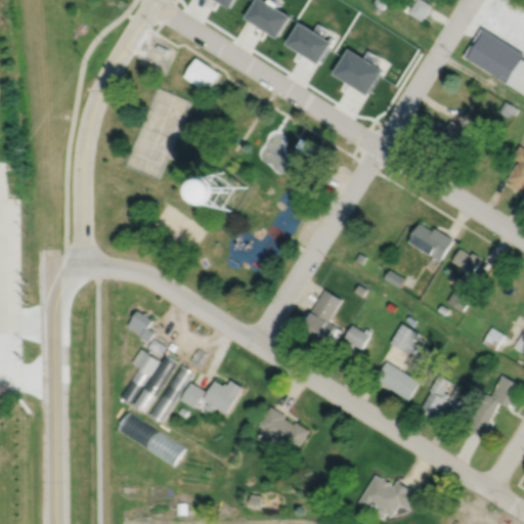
[(214,0),(229,9),(234,0),(214,0)]
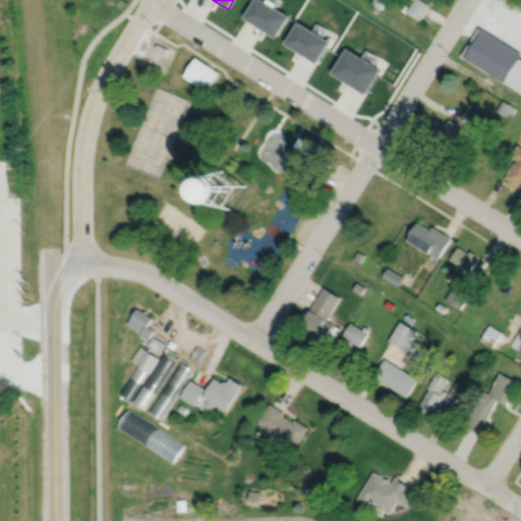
[(261,0),(254,0),(242,18),(275,39),(289,16),(274,7),(279,0),(275,0),(275,1),(273,0),(266,0),(265,2),(261,0)]
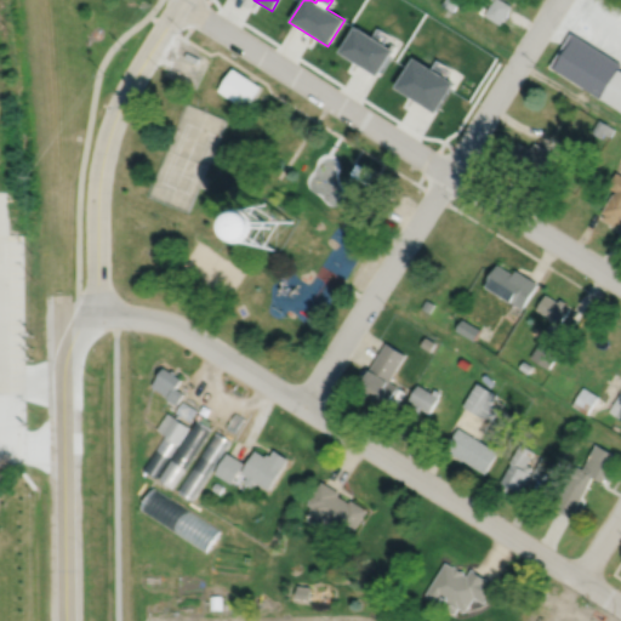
[(443,0),(440,5),(453,12),(460,0),(443,0)]
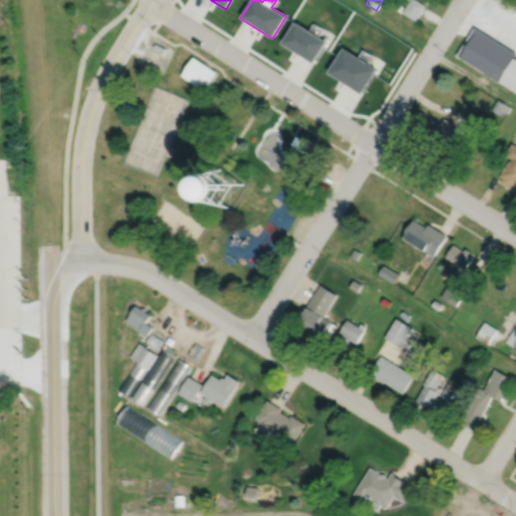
[(416,0),(410,0),(402,12),(415,20),(425,5),(416,0)]
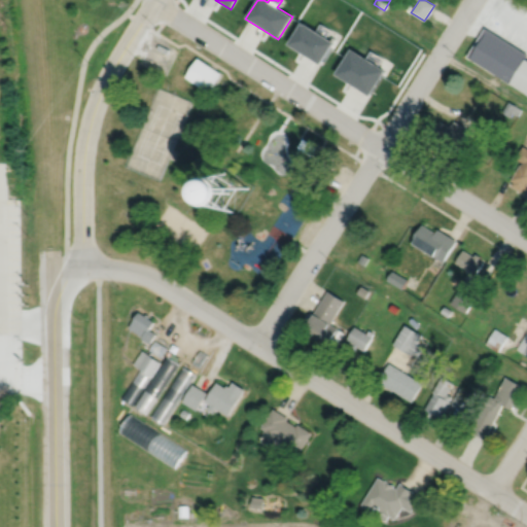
[(526,7),(515,0),(505,0),(496,15),(526,34),(526,7)]
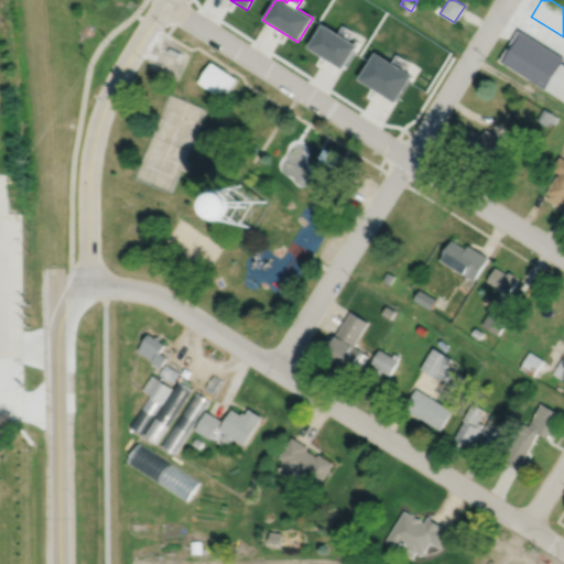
[(322,24),(307,47),(343,69),(357,46),(348,41),(351,35),(344,31),(346,28),(343,26),(338,34),(322,24)]
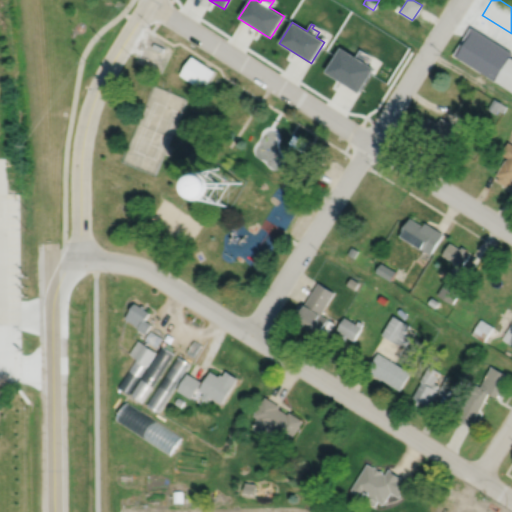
[(511,52),(470,27),(453,55),(511,91),(511,58),(510,57),(511,54),(511,52)]
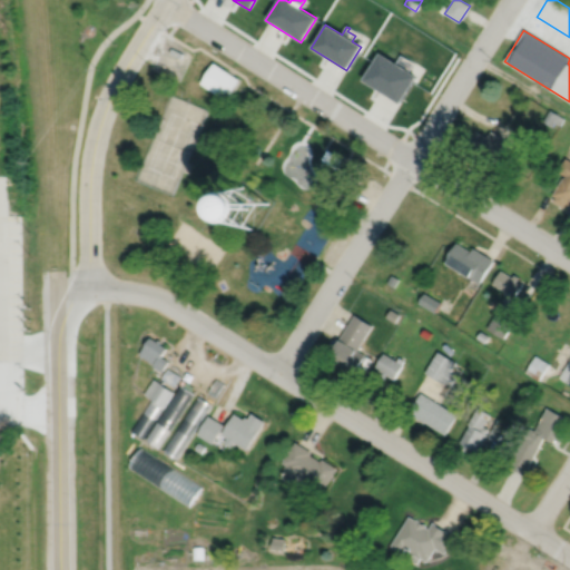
[(380,53),(362,81),(400,105),(418,77),(409,71),(412,67),(402,60),(404,58),(401,56),(396,64),(380,53)]
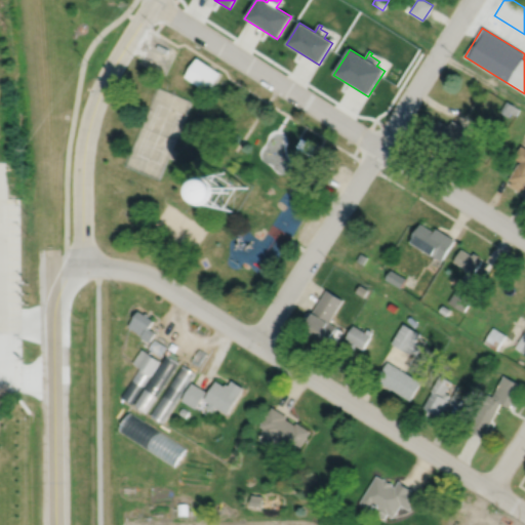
[(219,72),(214,69),(208,65),(196,56),(184,76),(207,91),(219,72)]
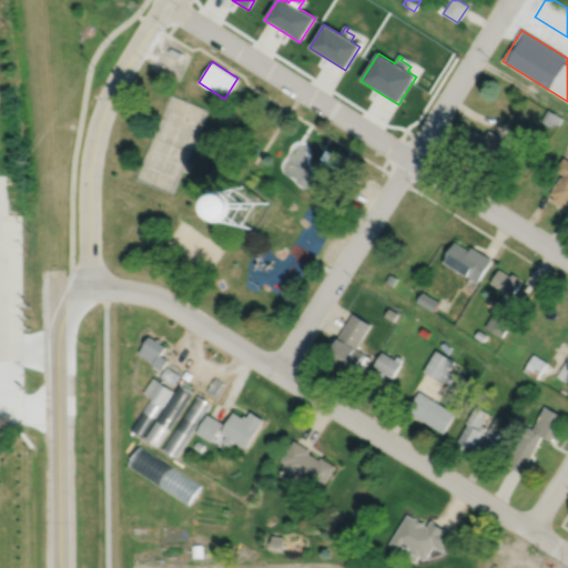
[(548,110),(541,121),(549,127),(553,122),(557,125),(561,118),(548,110)]
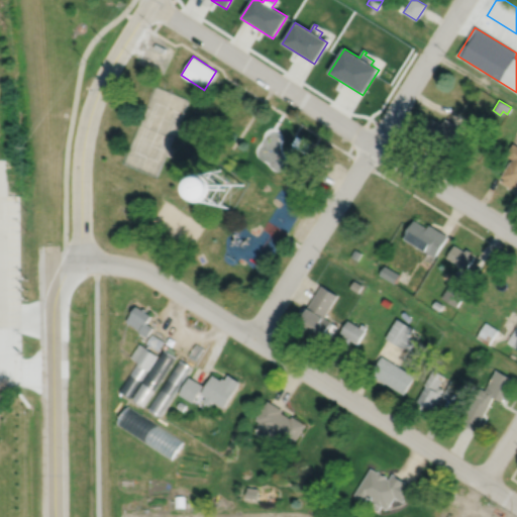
[(431,118),(422,133),(447,148),(459,128),(445,119),(441,125),(431,118)]
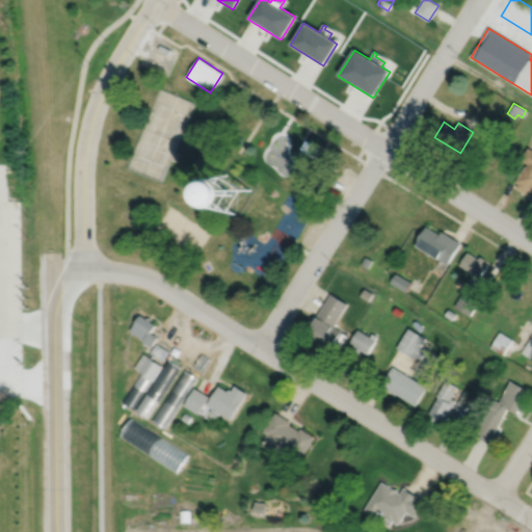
[(318,148),(317,149),(316,150),(313,155),(299,148),(303,141),(303,140),(304,139),(318,148)]
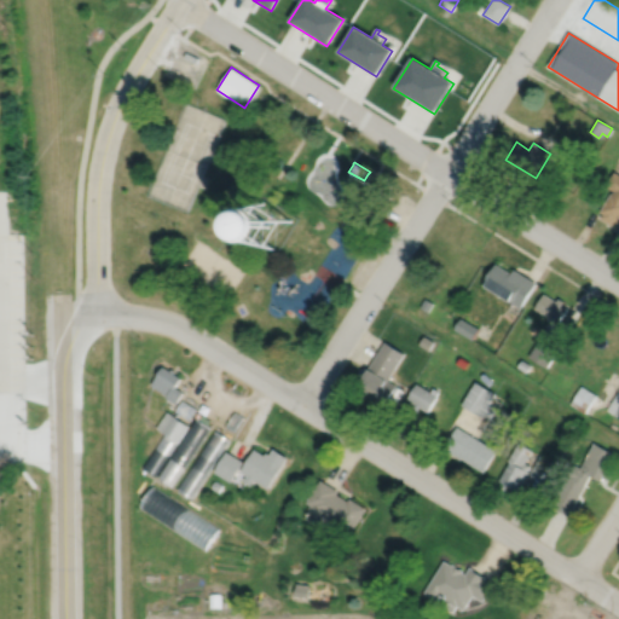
[(618,175),(614,173),(606,186),(613,191),(600,213),(603,215),(601,219),(613,226),(615,223),(618,225),(618,175)]
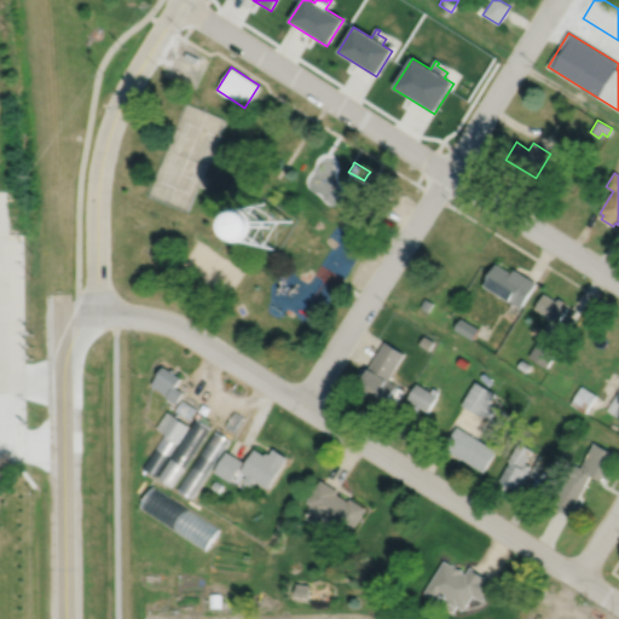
[(296,243),(314,233),(302,212),(283,221),(296,243)]
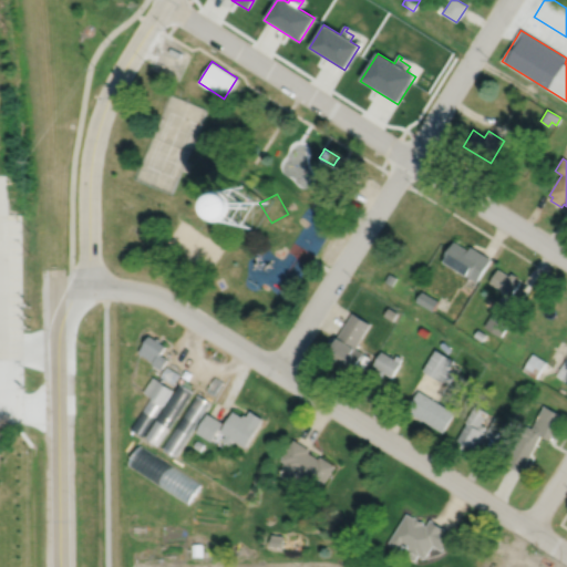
[(453,239),(442,259),(477,280),(491,257),(471,245),(467,249),(453,239)]
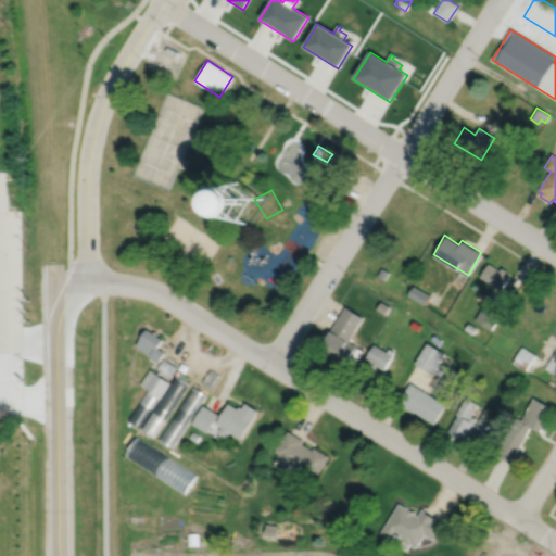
[(488,262),(479,276),(494,286),(491,291),(497,294),(509,275),(505,273),(507,269),(501,266),(498,269),(488,262)]
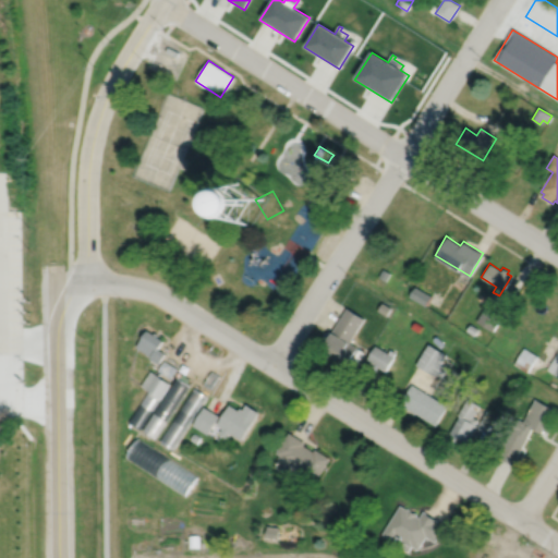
[(383,268),(378,277),(385,280),(389,273),(383,268)]
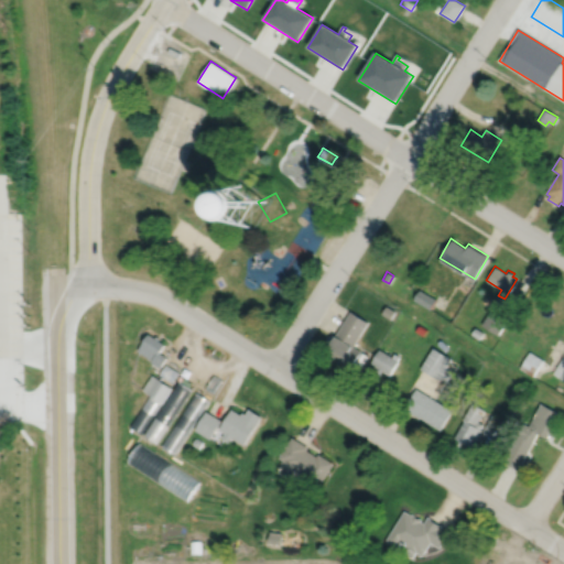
[(419,289),(413,299),(430,308),(436,299),(419,289)]
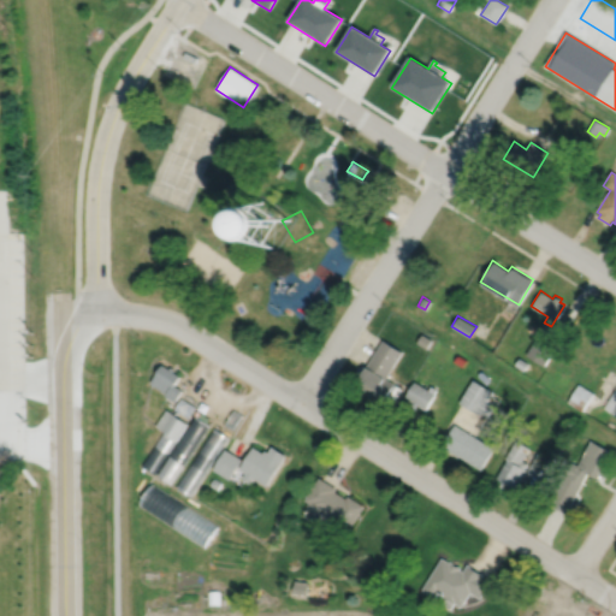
[(421,333),(416,342),(426,348),(431,339),(421,333)]
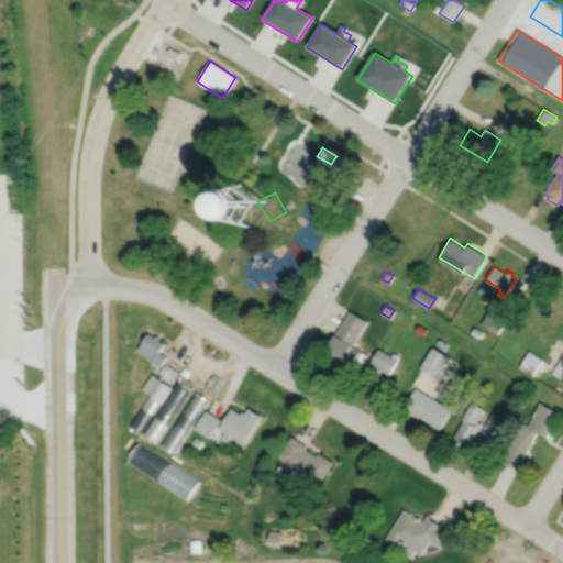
[(490,307),(481,322),(497,333),(507,317),(490,307)]
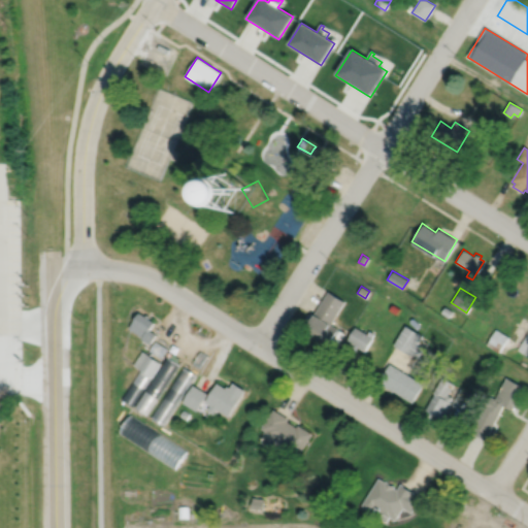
[(327,290),(301,333),(311,339),(311,338),(326,348),(337,328),(330,324),(344,300),(327,290)]
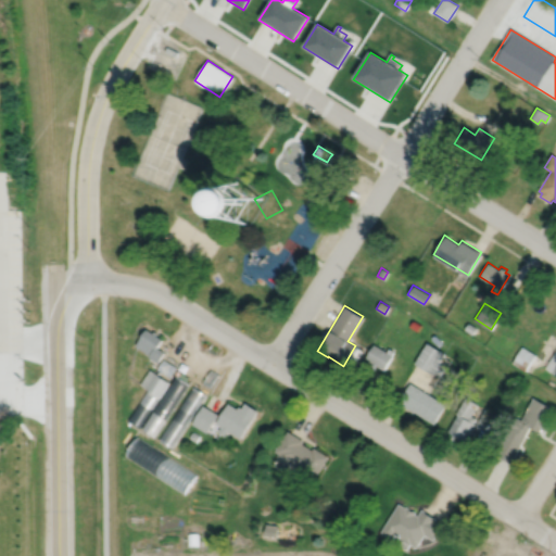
[(414,319),(409,326),(417,330),(421,324),(414,319)]
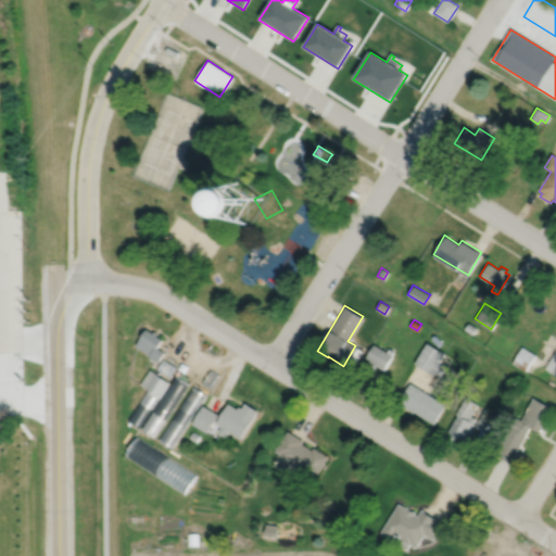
[(468,321),(465,328),(472,333),(477,327),(468,321)]
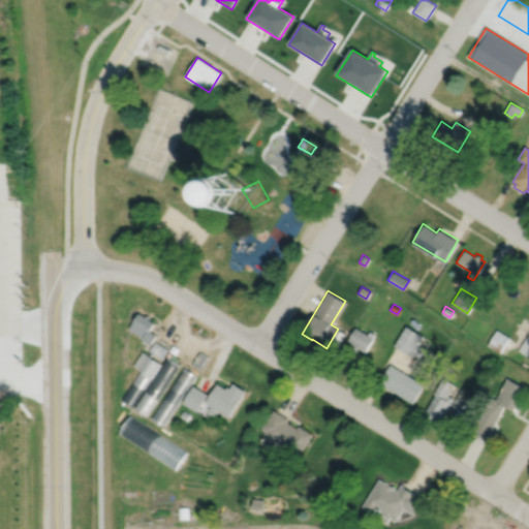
[(137,312),(127,328),(141,337),(141,338),(149,344),(155,335),(148,330),(153,322),(137,312)]
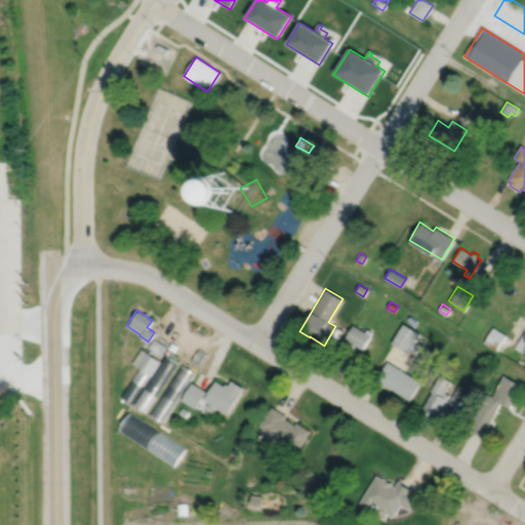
[(403,323),(391,341),(407,352),(408,351),(414,355),(419,346),(414,341),(419,333),(403,323)]
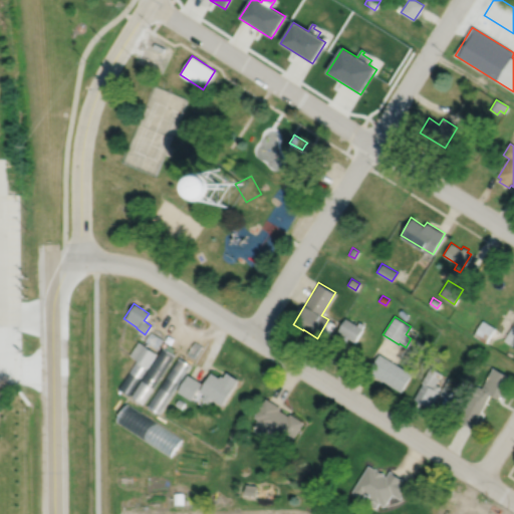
[(345,317),(337,330),(344,334),(342,338),(345,340),(348,336),(354,340),(362,328),(345,317)]
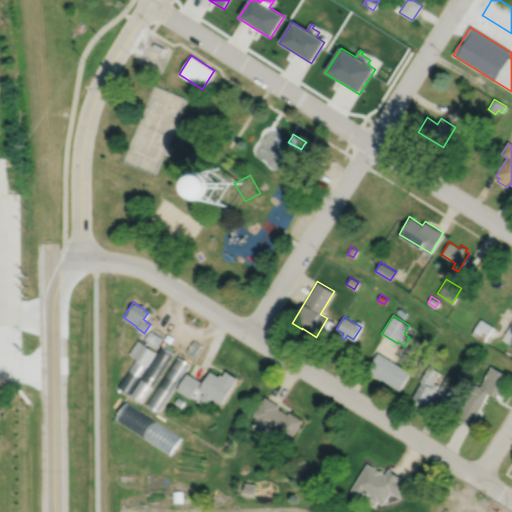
[(480,318),(471,333),(483,341),(486,336),(492,326),(480,318)]
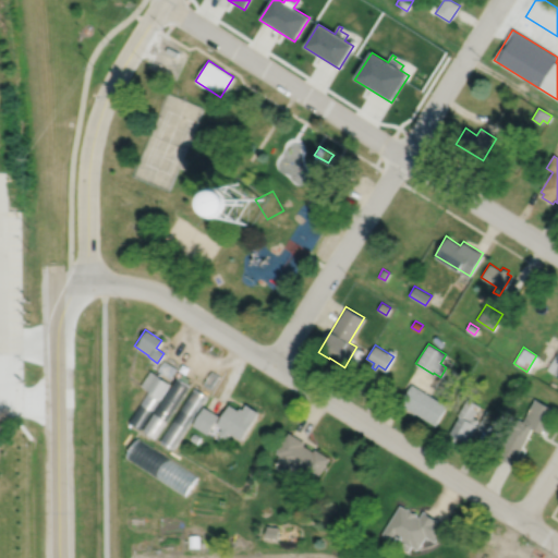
[(530,366),(541,363),(546,353),(542,350),(538,356),(536,355),(530,366)]
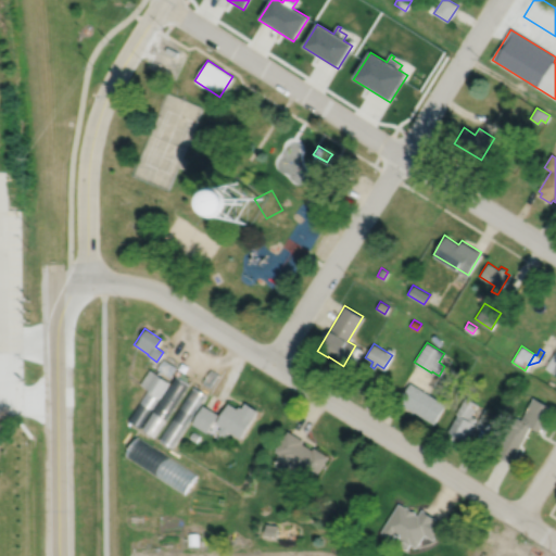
[(555,350),(545,367),(552,371),(555,363),(555,350)]
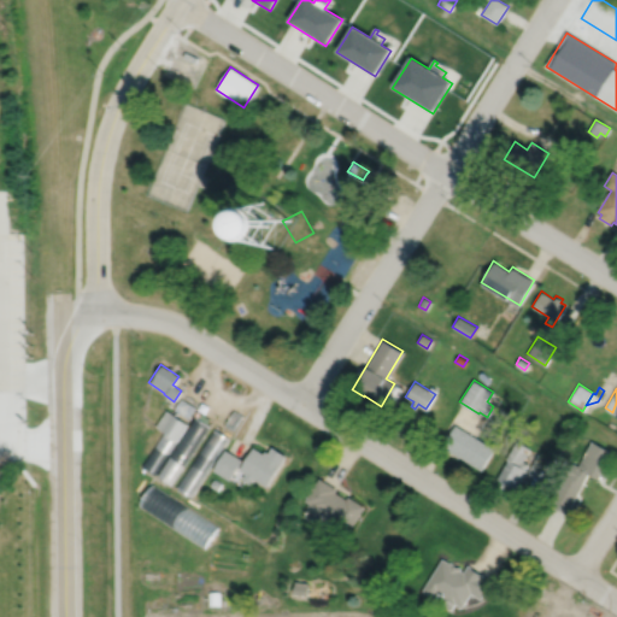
[(181,398),(174,409),(187,418),(194,407),(181,398)]
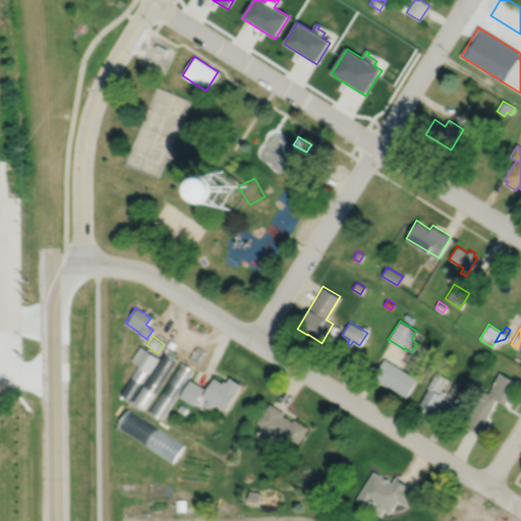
[(149,371),(158,358),(139,346),(130,359),(136,364),(149,371)]
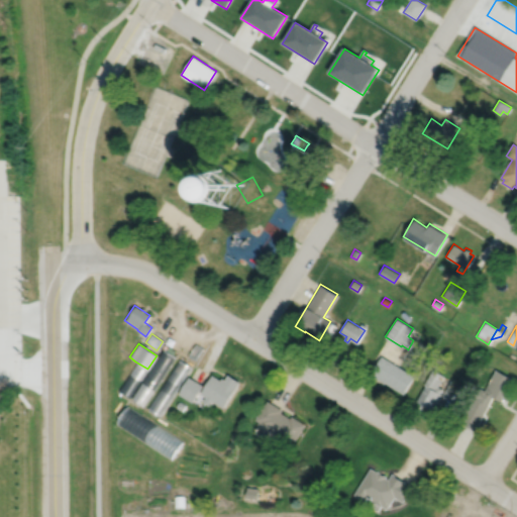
[(195,343),(188,355),(195,359),(202,347),(195,343)]
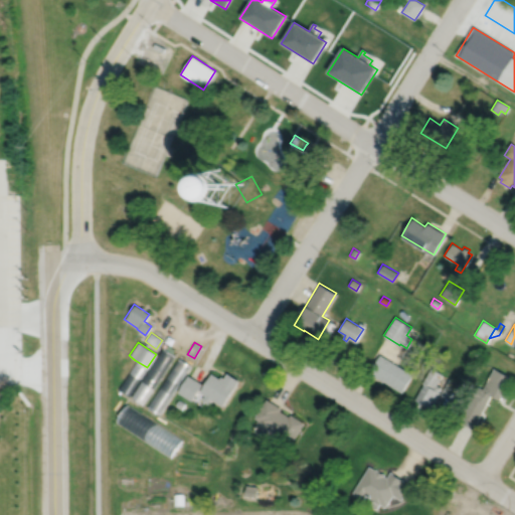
[(162,347),(130,396),(142,404),(174,355),(162,347)]
